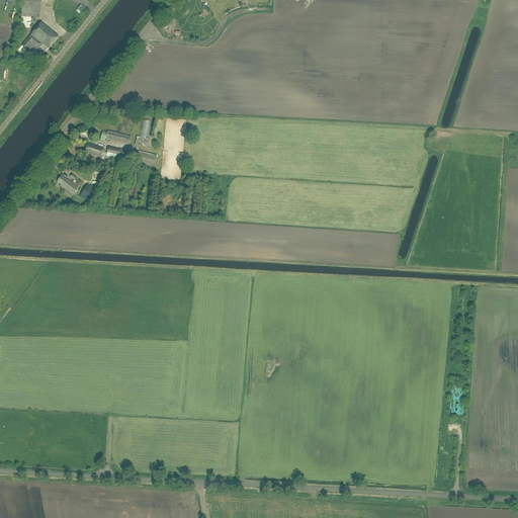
[(21,0),(21,2),(22,2),(21,13),(21,22),(18,22),(18,24),(20,25),(20,27),(30,28),(30,18),(38,19),(39,4),(41,4),(40,0),(21,0)]
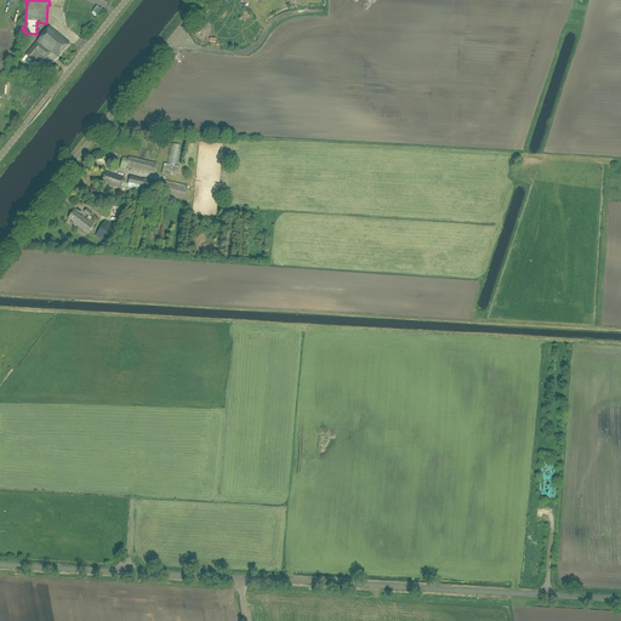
[(260,0),(255,9),(263,16),(274,0),(260,0)]
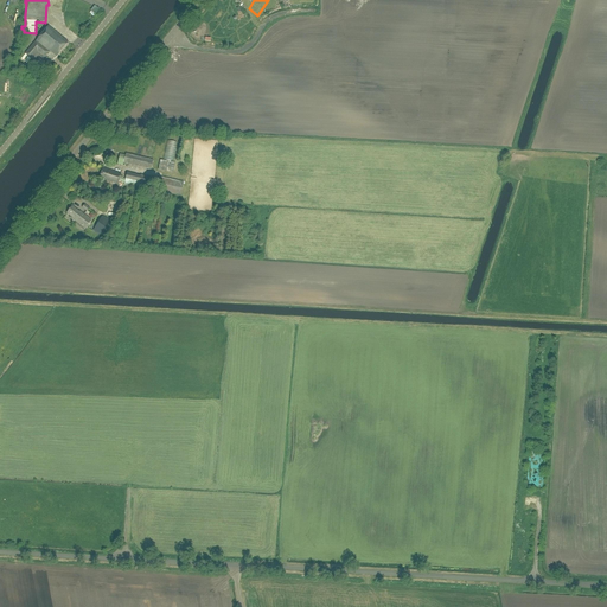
[(69,42),(49,25),(26,52),(32,58),(39,50),(45,56),(50,51),(51,52),(52,50),(57,55),(69,42)]
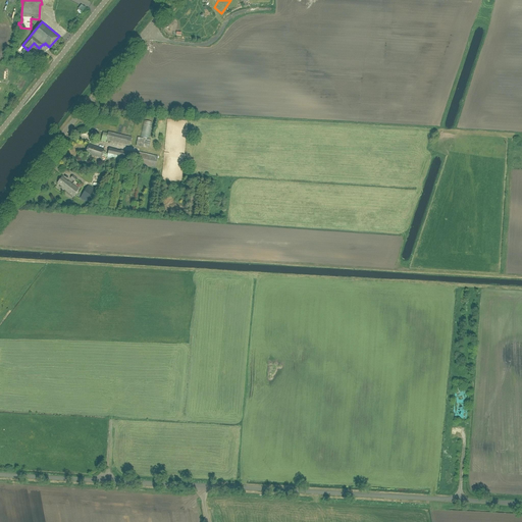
[(151,137),(152,121),(144,121),(143,137),(151,137)]
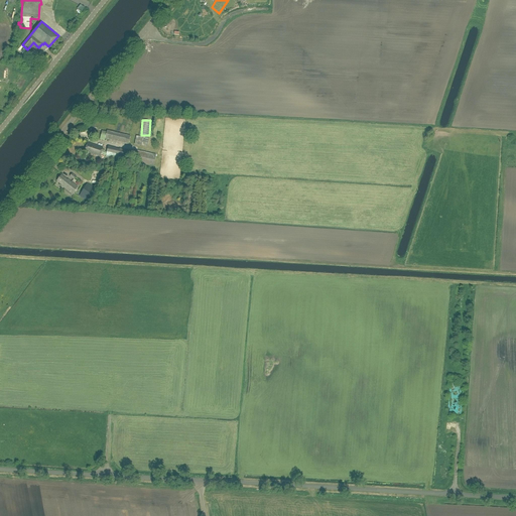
[(130,136),(107,130),(107,132),(102,131),(100,140),(105,141),(105,139),(128,144),(130,136)]
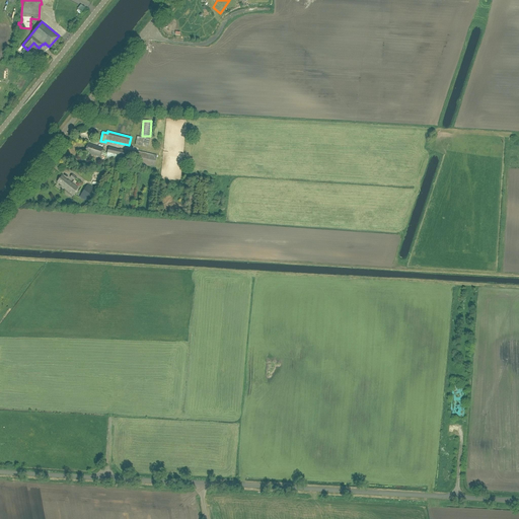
[(103,149),(88,144),(85,151),(90,153),(89,154),(100,158),(103,149)]
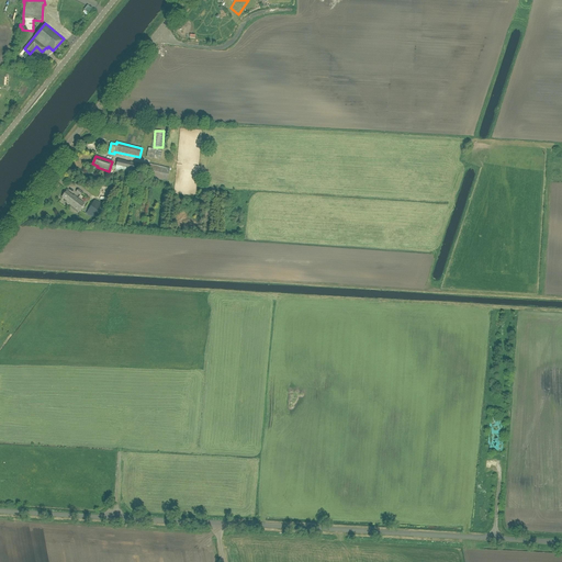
[(126,161),(117,159),(115,166),(113,165),(113,164),(111,164),(110,168),(115,170),(115,171),(138,178),(142,165),(130,161),(130,163),(126,161)]
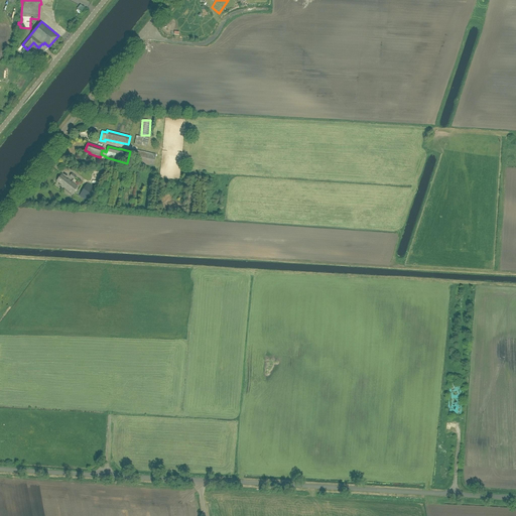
[(156,155),(135,150),(132,162),(153,167),(156,155)]
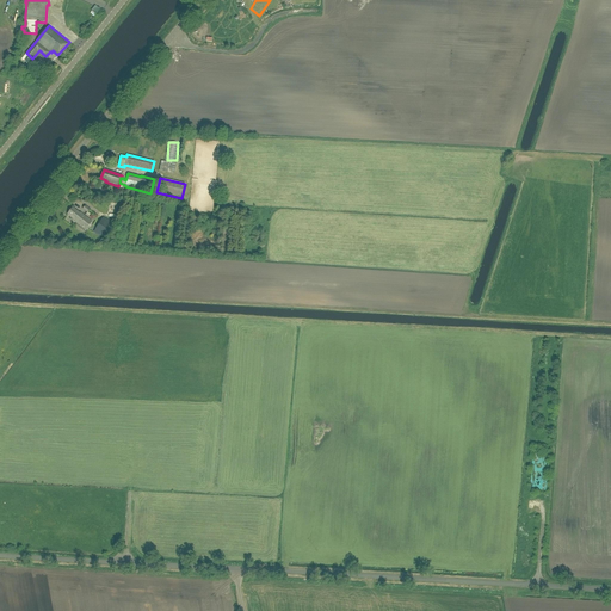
[(80,214),(73,209),(67,215),(73,220),(85,229),(91,221),(80,213),(80,214)]
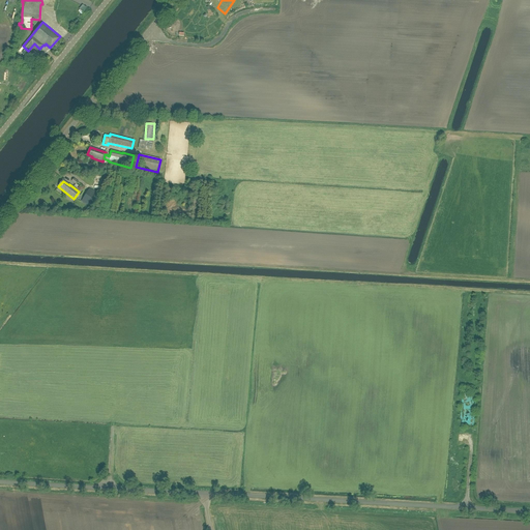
[(95,193),(89,188),(82,201),(87,205),(91,199),(93,200),(96,196),(94,194),(95,193)]
